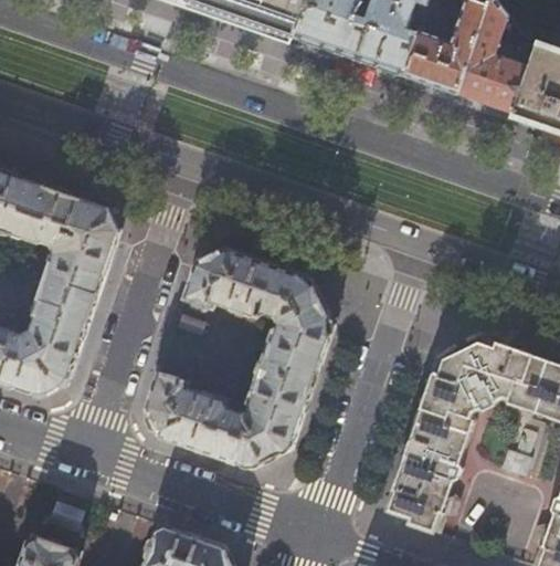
[(182,0),(263,28),(292,38),(305,0),(182,0)]
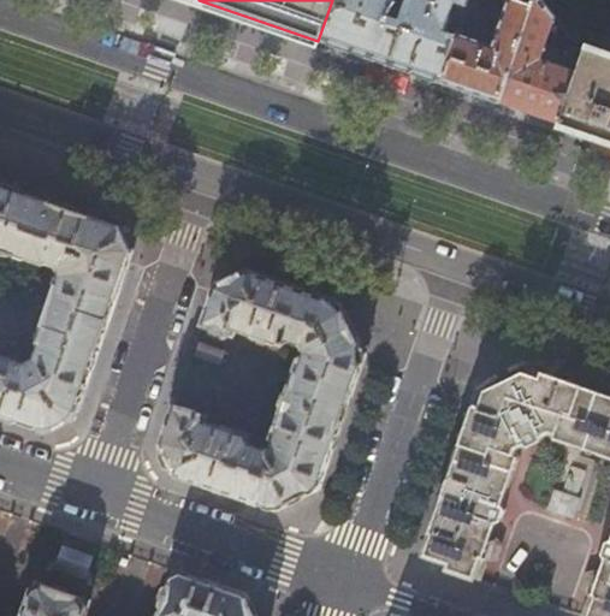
[(465,0),(402,0),(402,1),(398,0),(332,0),(318,41),(355,53),(363,57),(406,71),(414,75),(437,82),(454,34),(439,30),(450,0),(463,5),(465,0)]
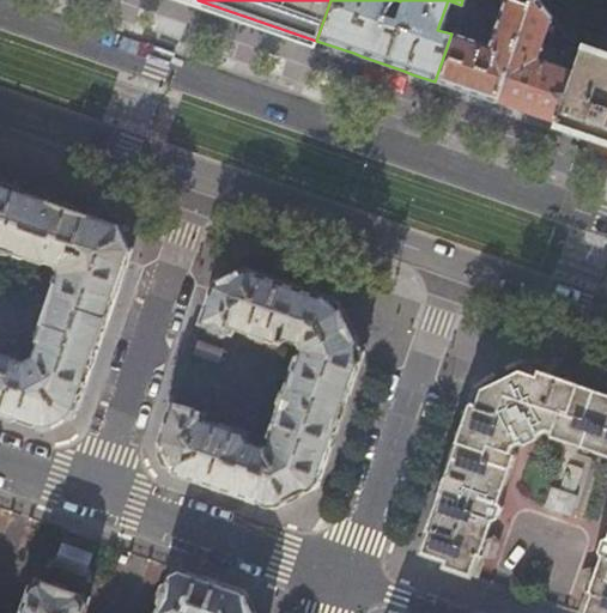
[(502,0),(503,0),(485,48),(480,47),(481,42),(451,31),(451,34),(435,82),(466,92),(492,102),(526,0),(502,0)]
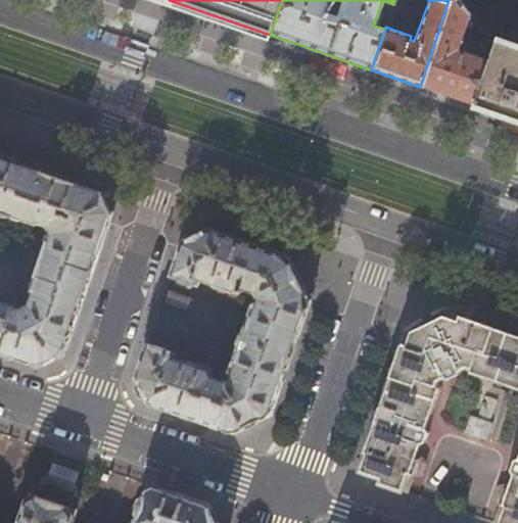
[(394,0),(393,4),(392,6),(399,9),(403,0),(394,0)]
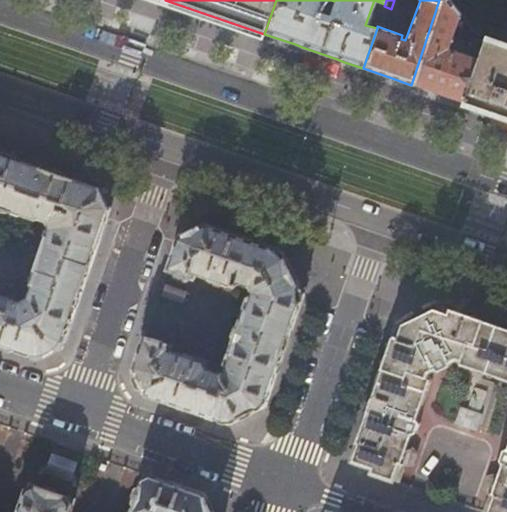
[(457,14),(446,0),(439,0),(411,85),(438,94),(461,101),(481,44),(470,30),(467,57),(451,51),(449,57),(443,55),(457,14)]
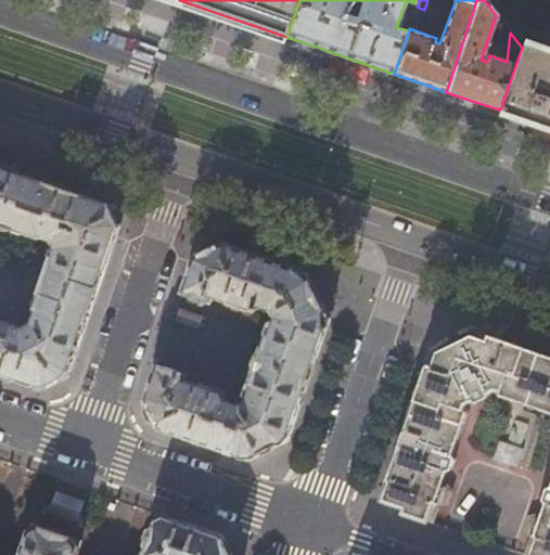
[(522,48),(500,110),(549,127),(549,50),(524,42),(522,48)]
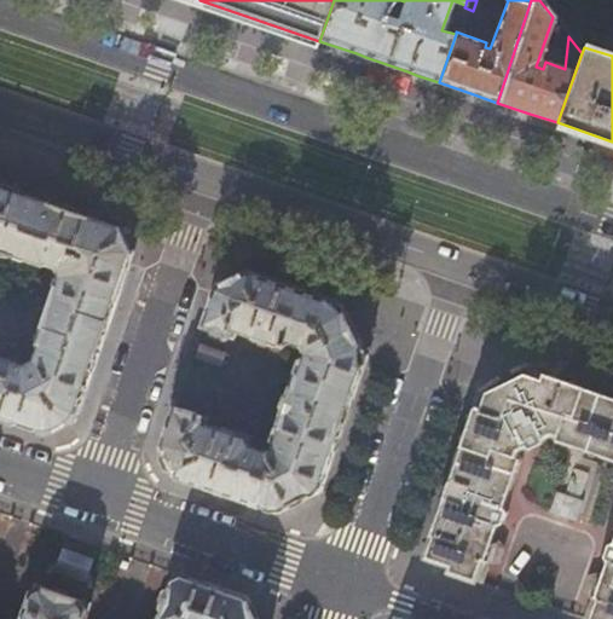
[(408,71),(365,57),(363,63),(405,77),(408,71)]
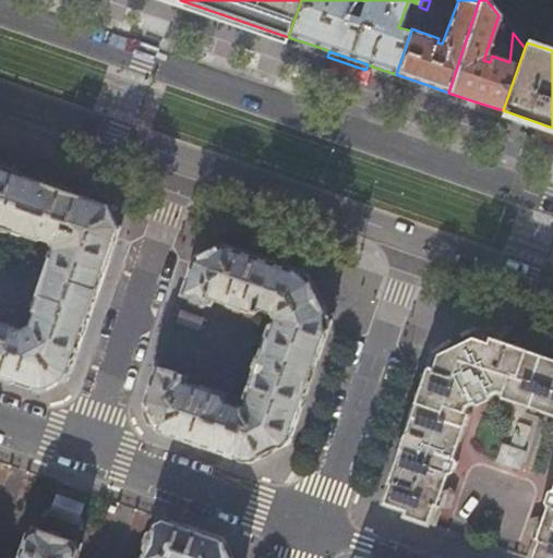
[(0,377),(38,390),(62,378),(113,228),(101,204),(39,182),(0,168),(0,228),(35,240),(38,238),(47,241),(50,250),(47,259),(29,310),(32,313),(29,317),(27,325),(20,328),(0,322),(0,377)]
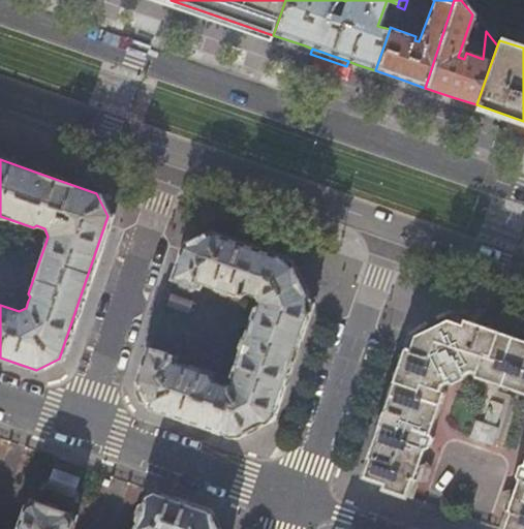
[(217,432),(232,437),(269,418),(279,389),(298,334),(308,305),(285,258),(244,244),(205,230),(181,242),(168,279),(175,281),(174,283),(176,287),(186,290),(189,289),(190,286),(197,288),(199,283),(221,291),(234,296),(242,292),(254,297),(256,303),(255,306),(253,306),(228,378),(229,378),(228,383),(222,385),(209,381),(207,374),(197,371),(172,362),(173,356),(145,346),(132,383),(144,407),(217,432)]
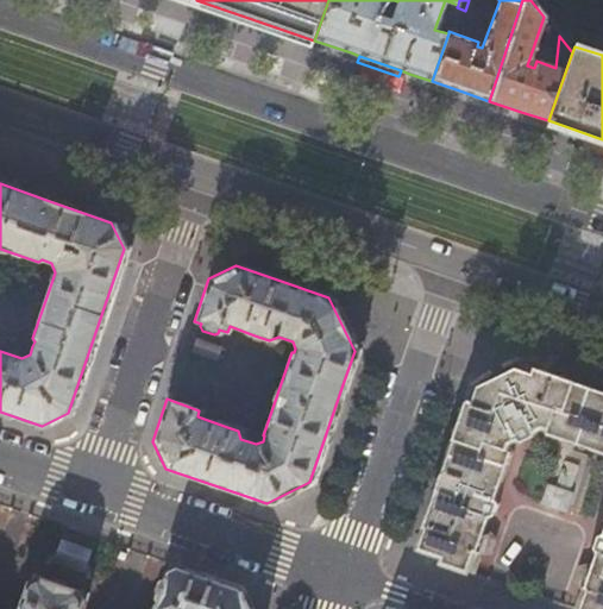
[(602,608),(602,391),(539,370),(521,364),(466,390),(413,547),(439,557),(437,563),(470,573),(477,552),(484,552),(488,540),(483,535),(483,534),(479,533),(482,523),(484,518),(488,518),(492,501),(491,498),(507,452),(504,445),(508,444),(514,440),(514,443),(517,443),(529,438),(529,434),(529,433),(539,427),(541,434),(602,454),(602,526),(601,534),(598,534),(596,535),(591,548),(594,551),(595,552),(591,560),(589,567),(584,566),(577,569),(573,581),(578,585),(570,608),(572,608),(602,608)]
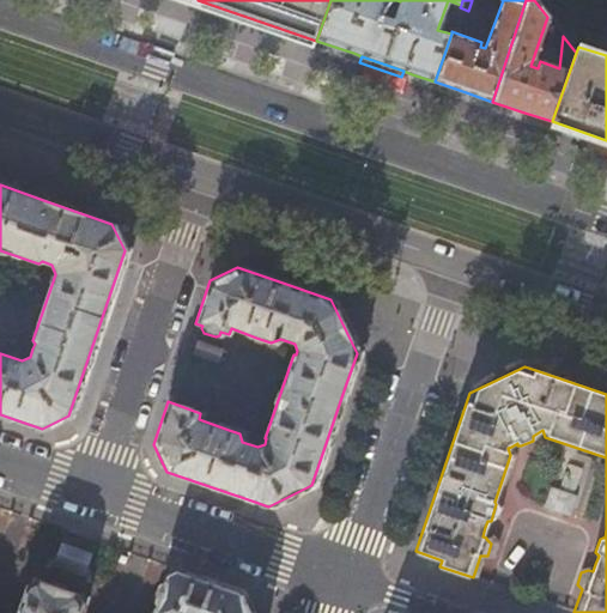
[(85,554),(55,545),(48,564),(78,575),(85,554)]
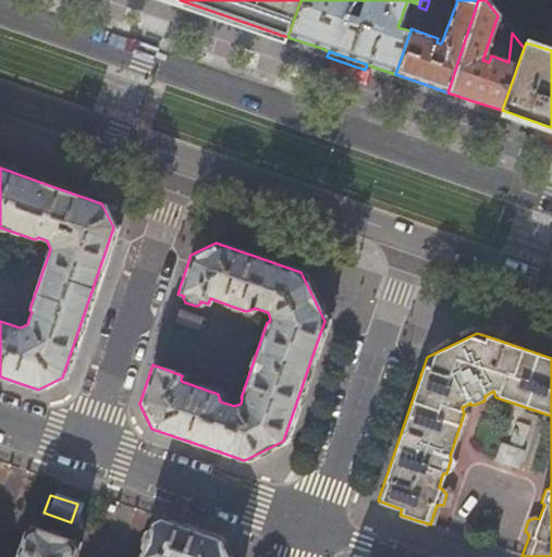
[(227,556),(217,537),(154,516),(147,533),(145,533),(142,534),(137,546),(139,549),(142,551),(139,556),(227,556)]
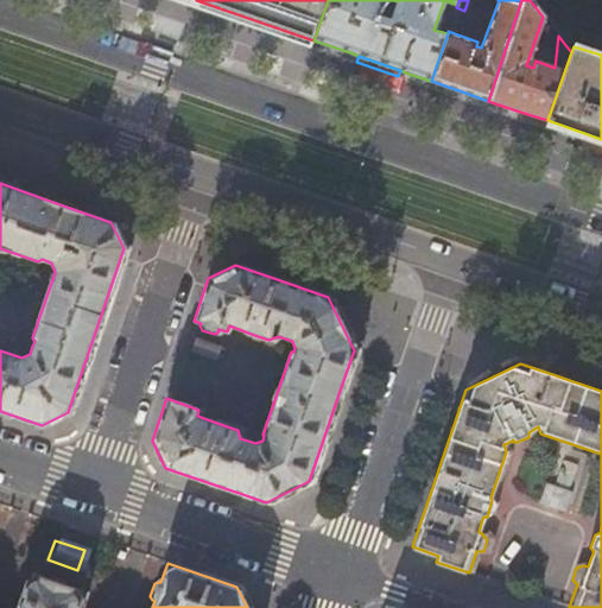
[(78,607),(84,593),(29,574),(17,607),(78,607)]
